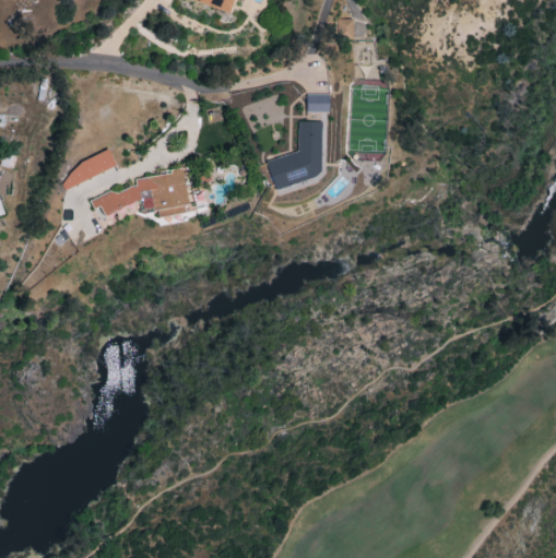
[(196,0),(232,12),(235,0),(196,0)]
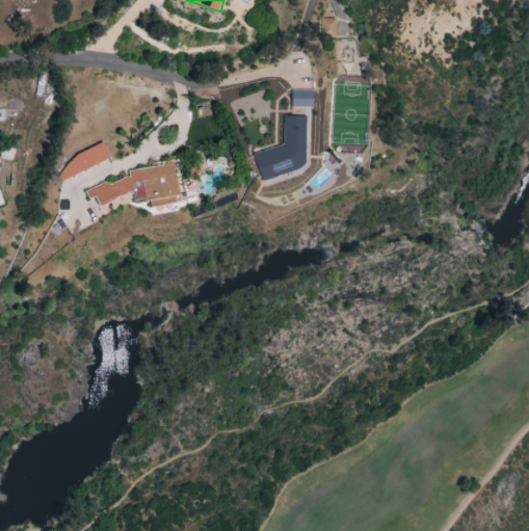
[(338,34),(337,17),(323,17),(323,35),(338,34)]
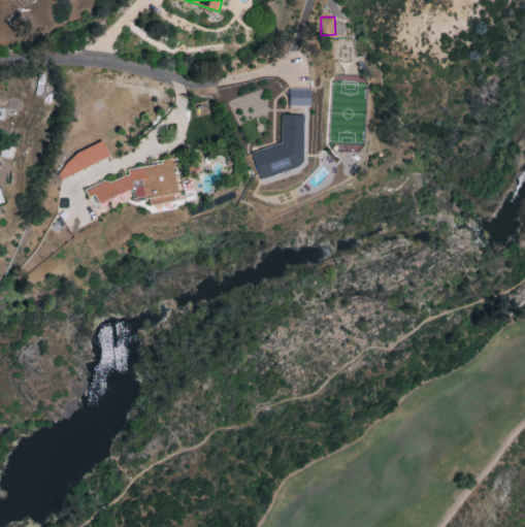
[(291,105),(312,104),(312,88),(291,88),(291,105)]
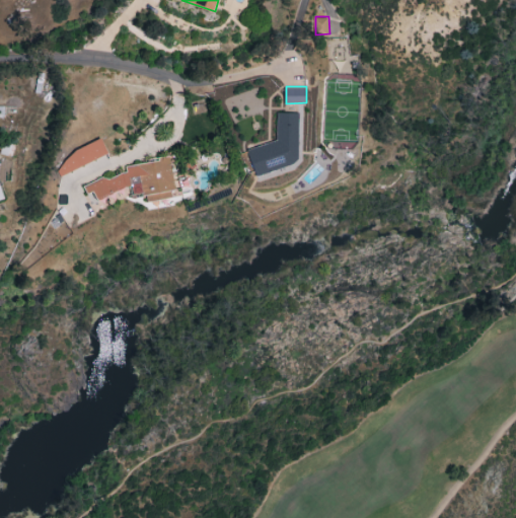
[(299,112),(279,111),(278,140),(248,148),(255,173),(298,161),(299,112)]
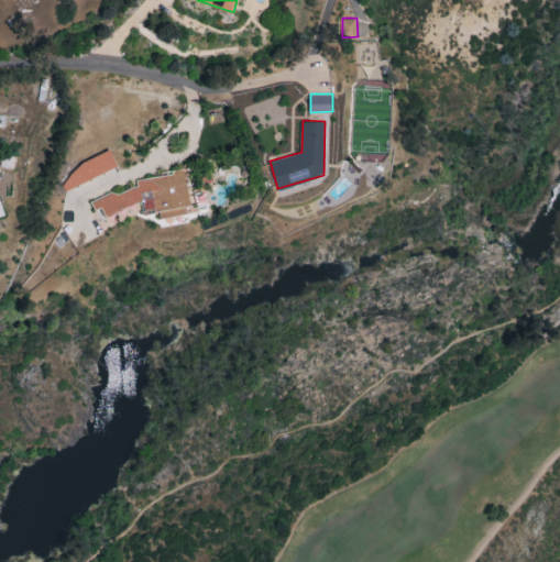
[(105,211),(145,204),(146,211),(160,209),(161,217),(197,210),(189,168),(138,178),(139,187),(92,197),(95,209),(103,207),(105,211)]
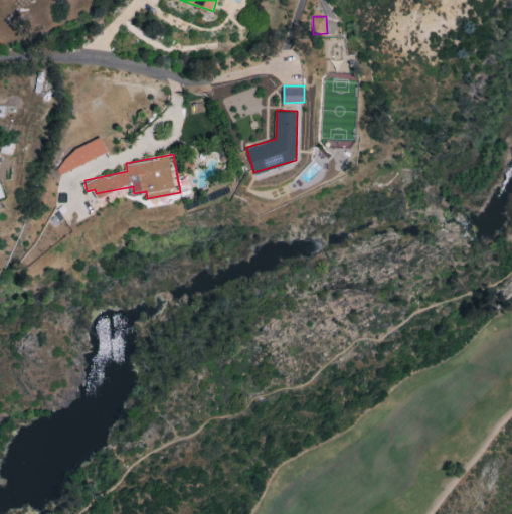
[(113,201),(134,191),(130,183),(109,193),(113,201)]
